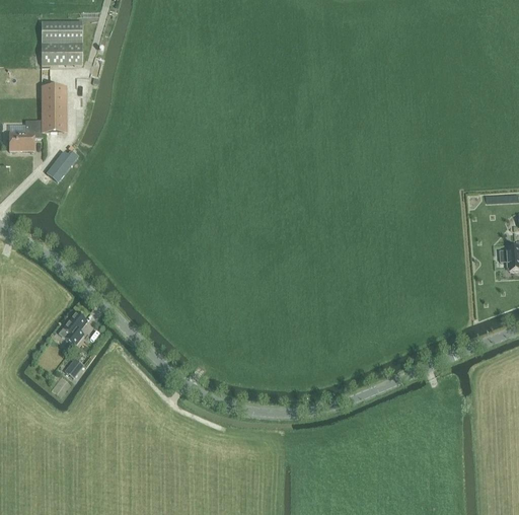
[(42,22),(42,64),(82,64),(82,22),(42,22)]
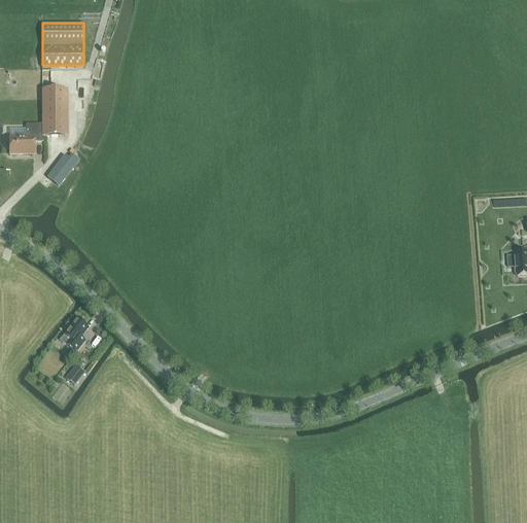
[(9,134),(9,152),(22,152),(22,150),(34,151),(34,139),(42,139),(42,133),(67,133),(67,88),(42,88),(42,120),(26,120),(26,134),(9,134)]
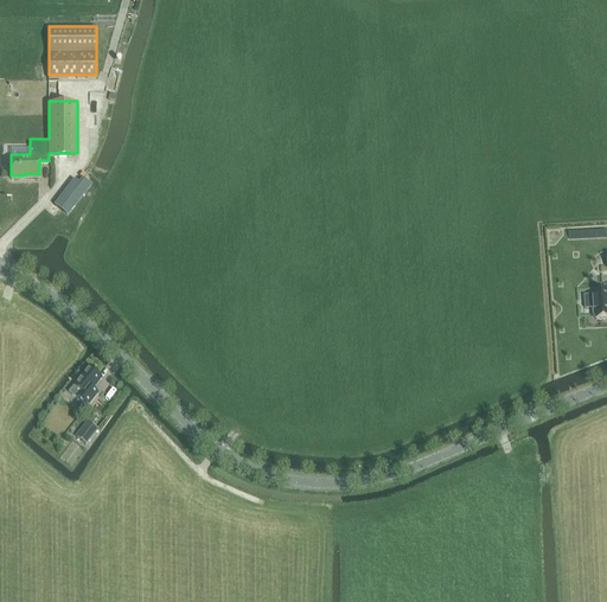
[(58,198),(70,207),(91,181),(84,177),(81,181),(75,177),(58,198)]
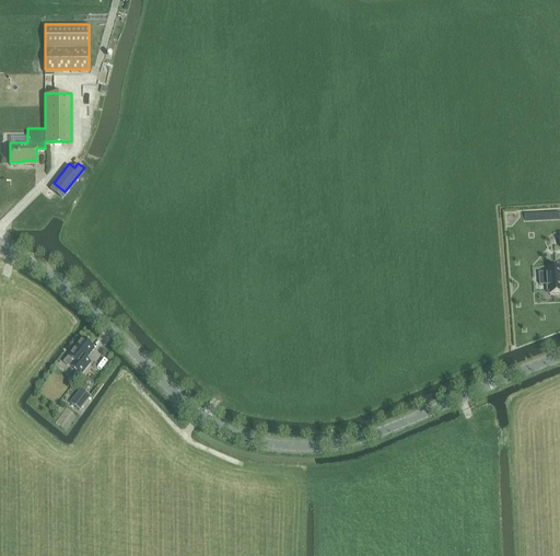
[(559,290),(559,266),(558,267),(547,267),(547,269),(548,281),(549,289),(550,289),(550,291),(559,290)]
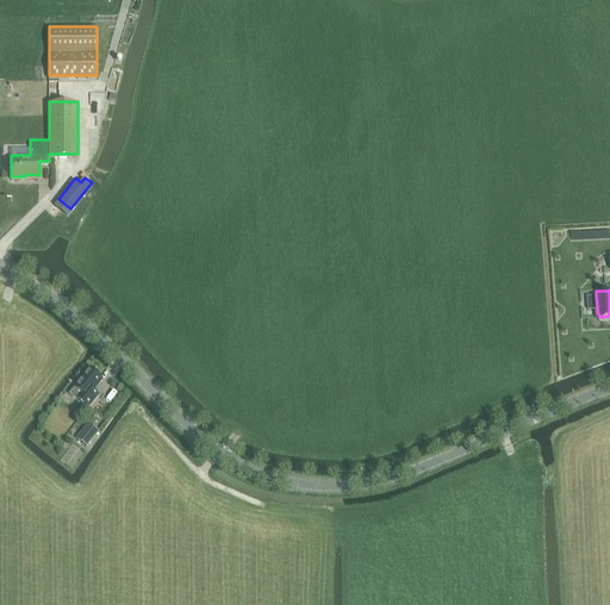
[(91,365),(70,390),(78,395),(88,405),(99,392),(93,387),(103,375),(97,370),(97,369),(91,365)]
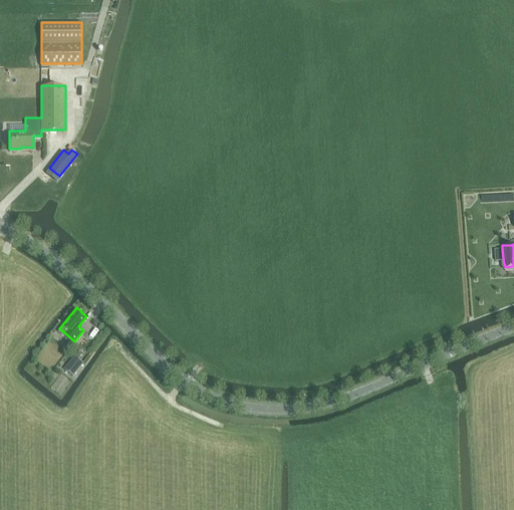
[(68,359),(63,365),(72,372),(77,366),(68,359)]
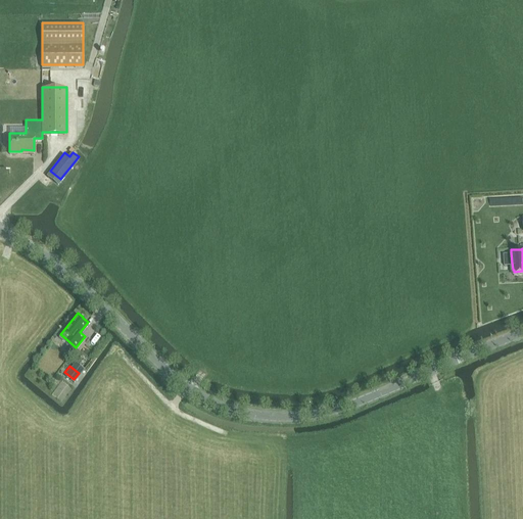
All buildings are outlined.
